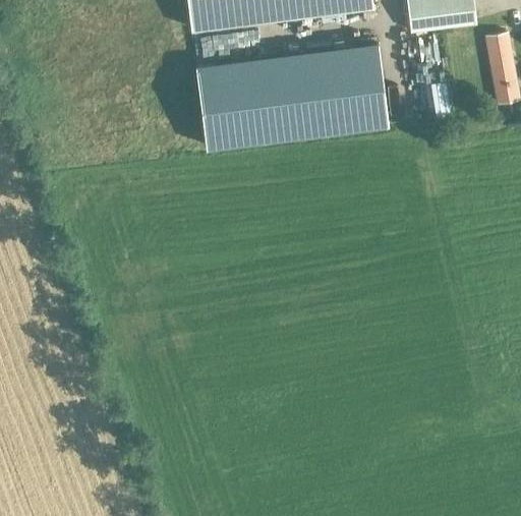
[(371,0),(186,0),(190,34),(372,10),(371,0)]
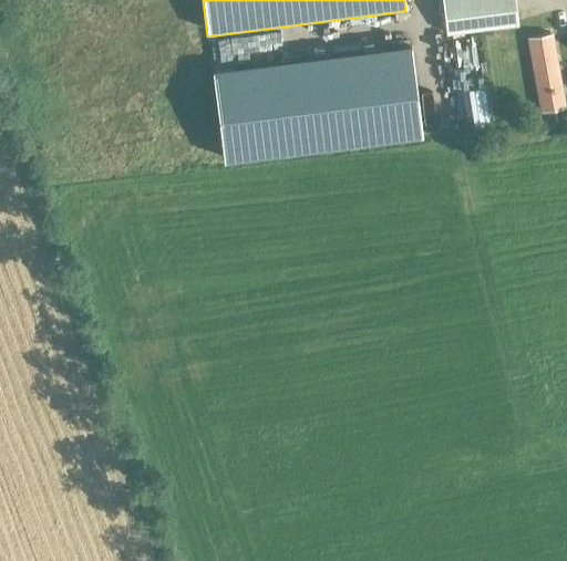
[(443,0),(450,42),(522,31),(516,0),(443,0)]
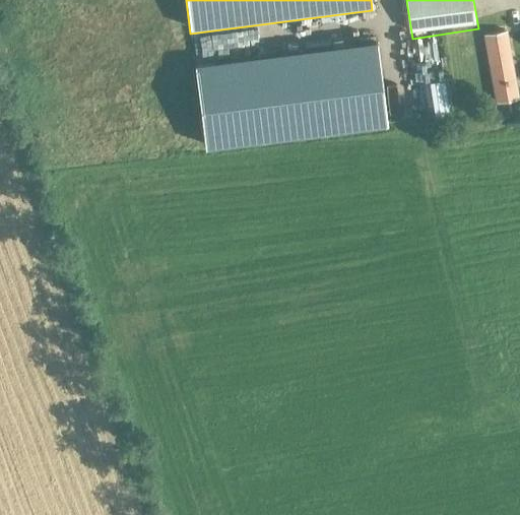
[(506,37),(486,40),(498,106),(517,103),(506,37)]
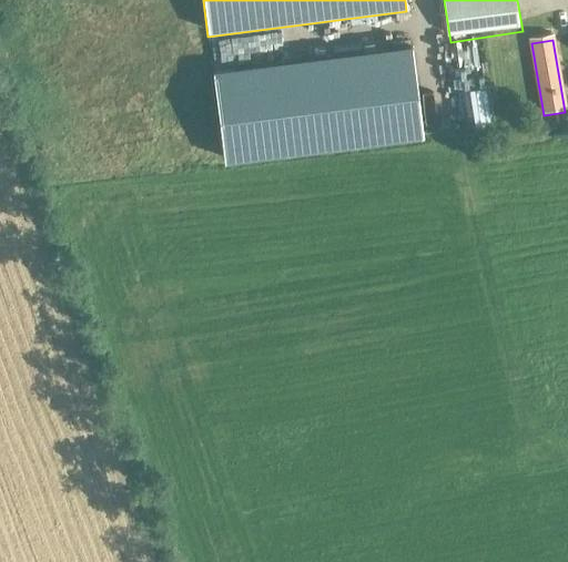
[(412,50),(213,77),(225,166),(424,140),(412,50)]
